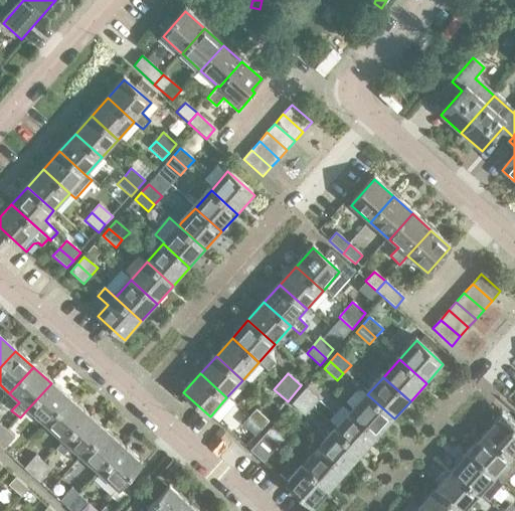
[(51,383),(27,409),(45,426),(69,399),(51,383)]
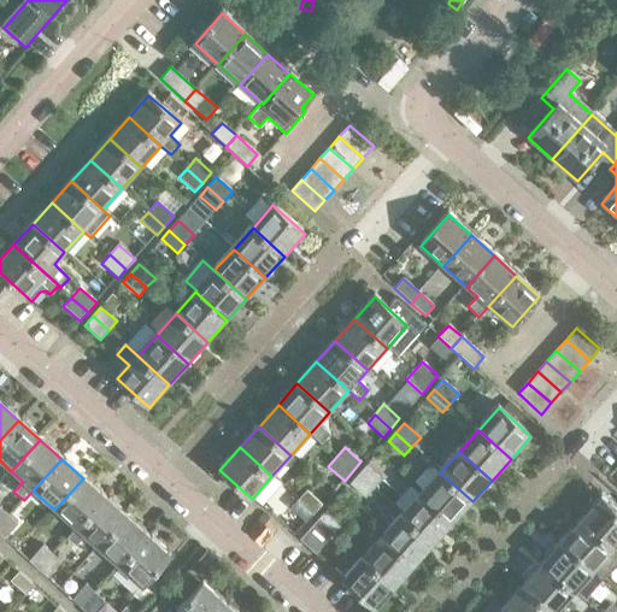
[(382,481),(365,466),(357,476),(372,490),(382,481)]
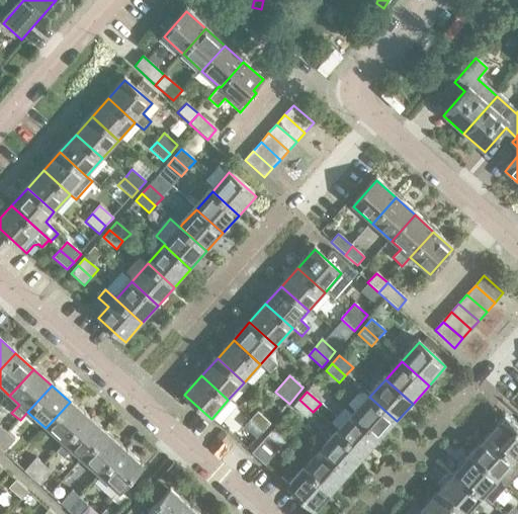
[(369,397),(353,415),(380,439),(397,421),(369,397)]
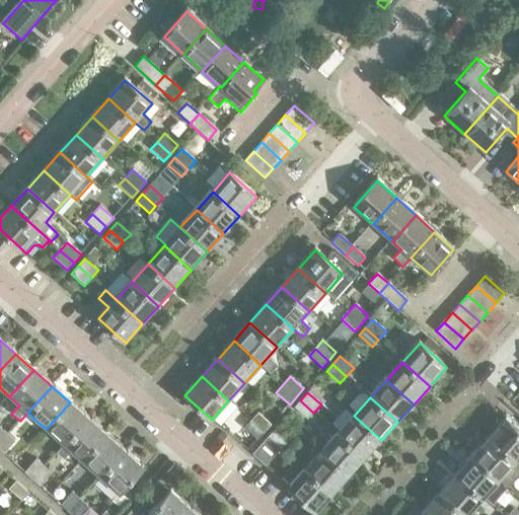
[(313,413),(300,400),(294,408),(307,420),(313,413)]
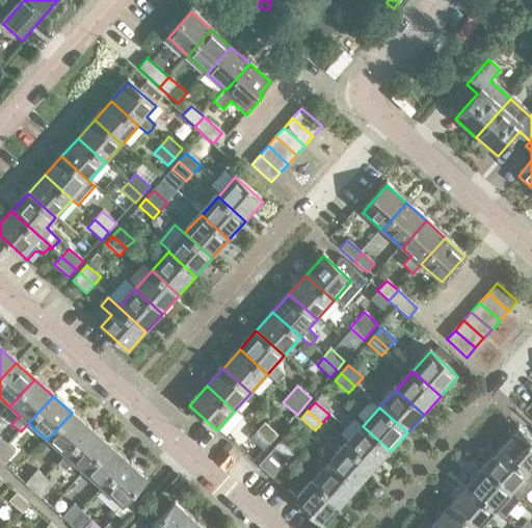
[(72,413),(47,440),(64,456),(57,465),(58,465),(90,429),(72,413)]
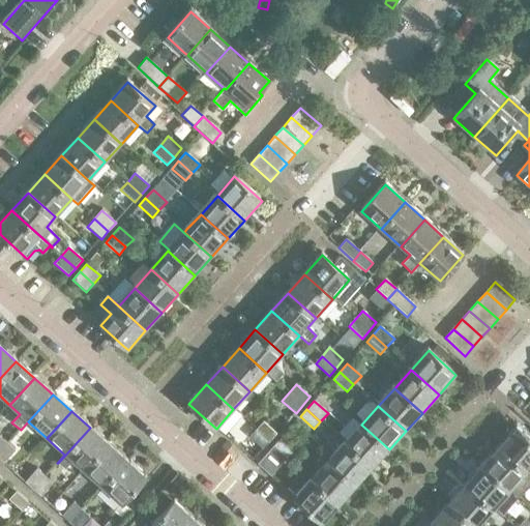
[(269,442),(276,434),(263,421),(256,430),(269,442)]
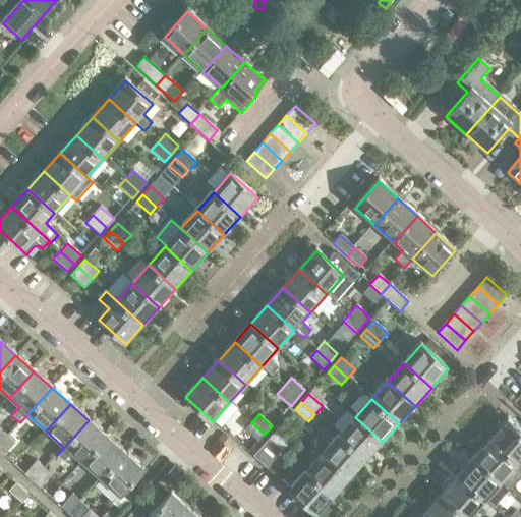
[(355,417),(339,436),(366,460),(383,442),(355,417)]
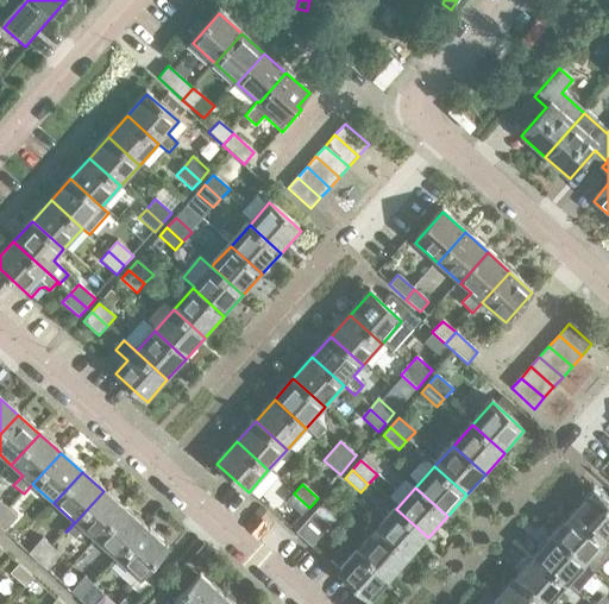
[(104,491),(67,532),(75,539),(83,529),(96,541),(125,510),(104,491)]
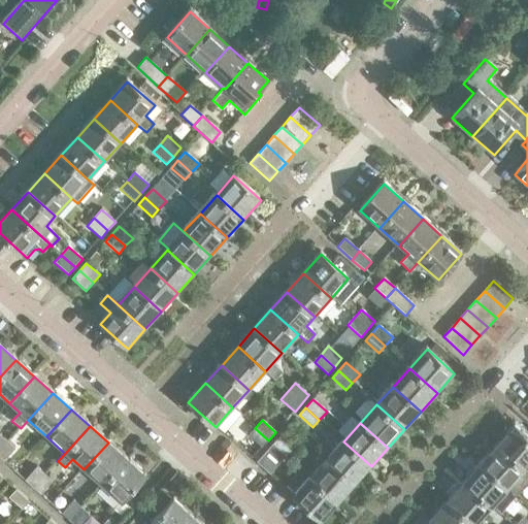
[(268,440),(255,428),(249,436),(262,448),(268,440)]
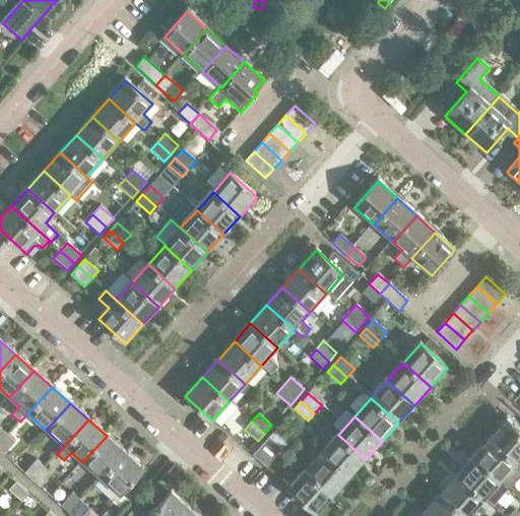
[(519,433),(507,422),(490,440),(517,464),(519,459),(519,433)]
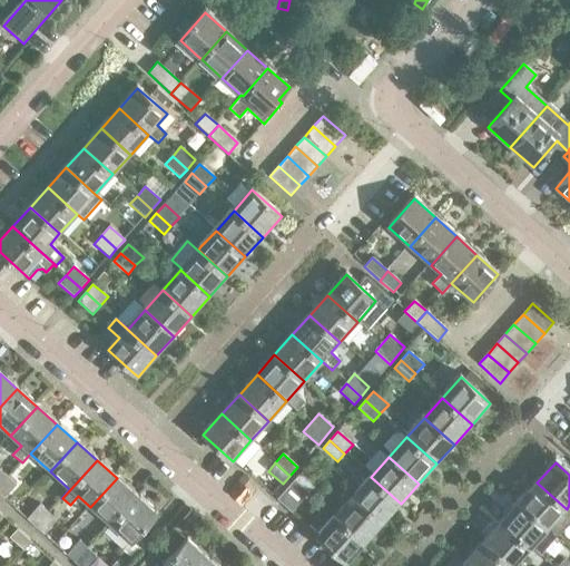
[(0,487),(9,478),(0,469),(0,487)]
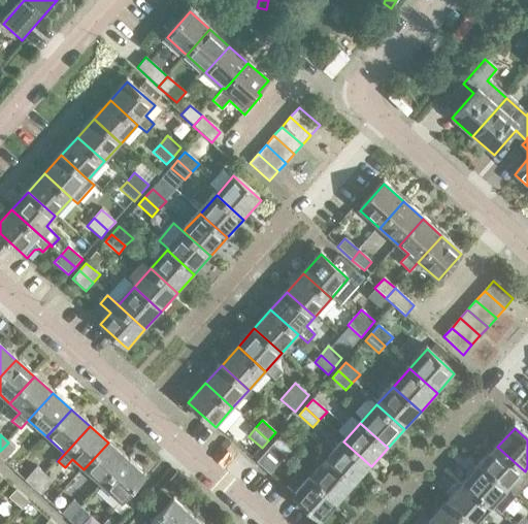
[(294,448),(281,436),(272,445),(287,456),(294,448)]
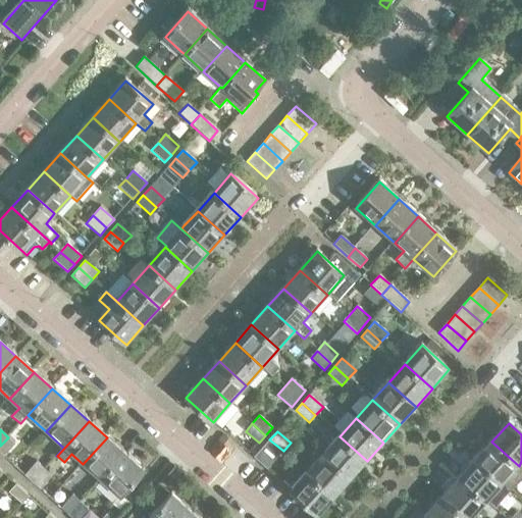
[(340,436),(323,455),(351,479),(367,461),(340,436)]
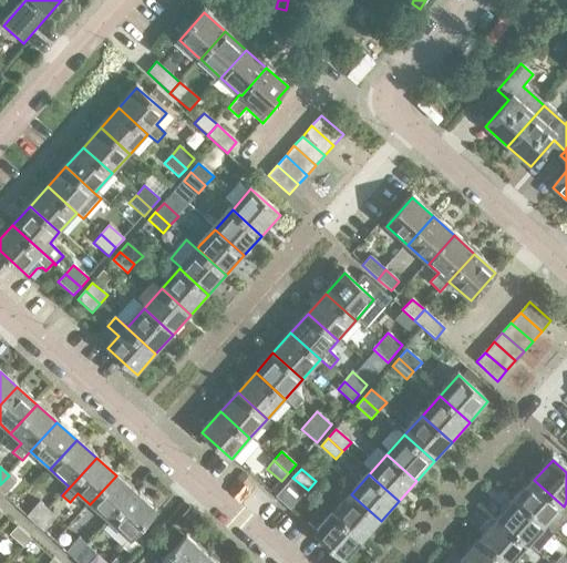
[(0,484),(0,493),(3,497),(17,482),(9,476),(0,484)]
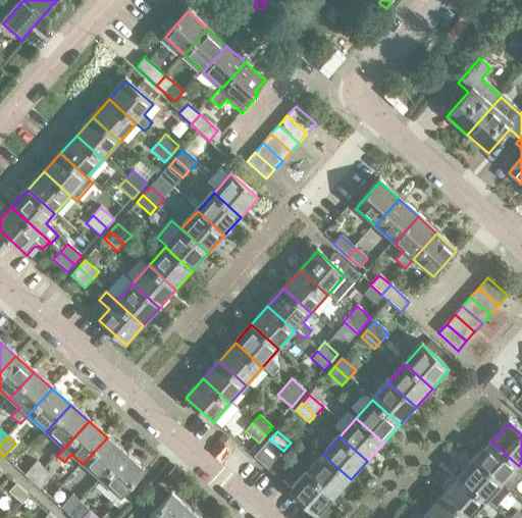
[(107,437),(83,464),(101,480),(124,454),(107,437)]
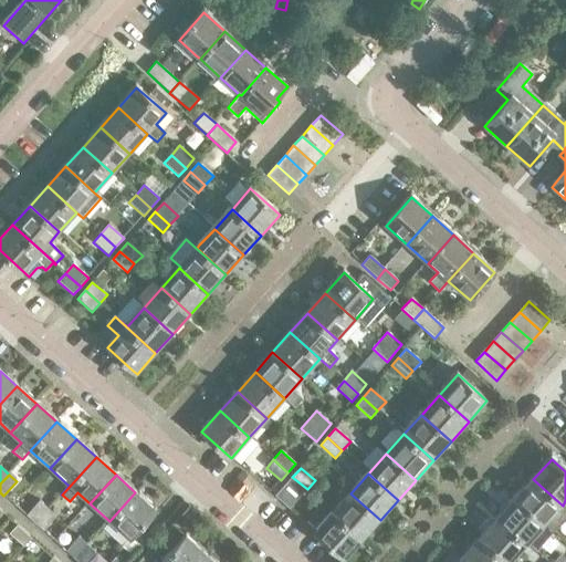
[(307,489),(292,477),(274,497),(285,506),(296,495),(300,498),(307,489)]
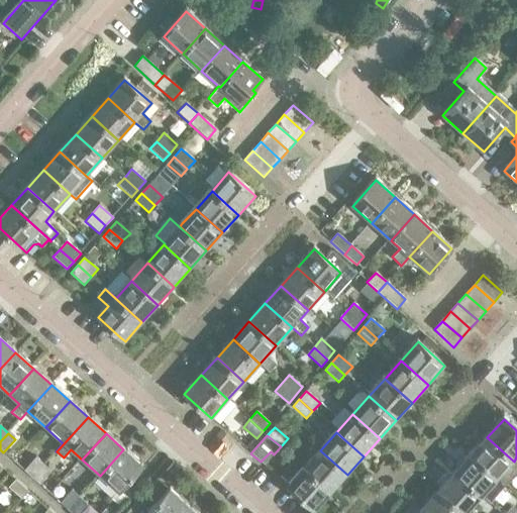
[(516,464),(514,462),(487,437),(471,455),(505,486),(516,473),(516,464)]
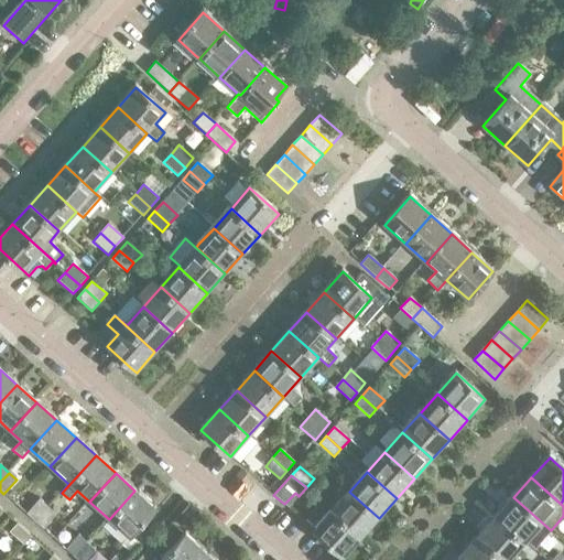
[(134,491),(109,519),(129,538),(155,508),(134,491)]
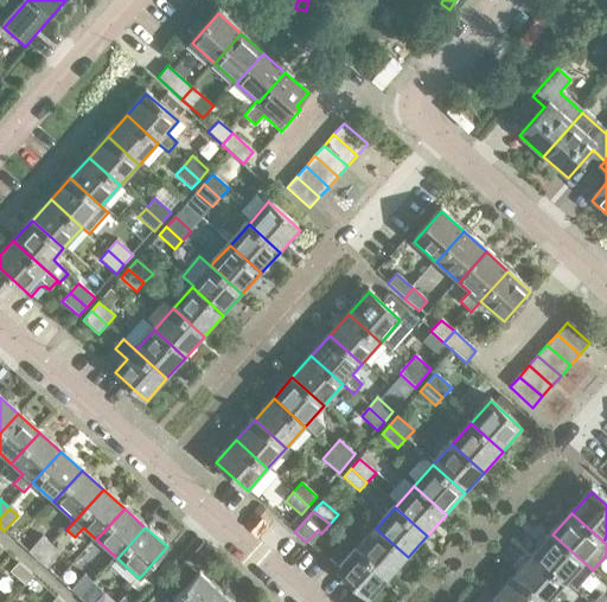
[(376,529),(358,550),(389,578),(408,557),(376,529)]
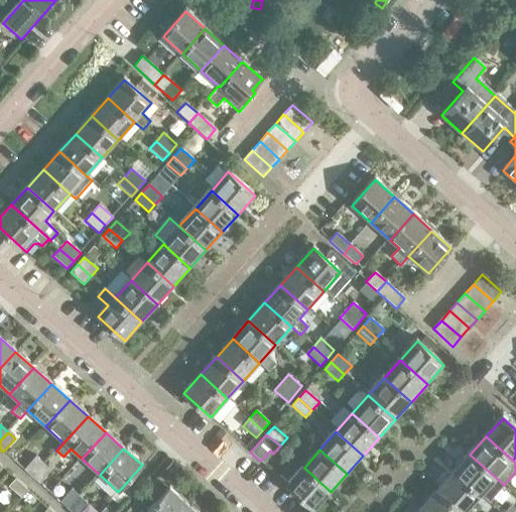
[(504,485),(470,455),(454,473),(481,496),(488,503),(504,485)]
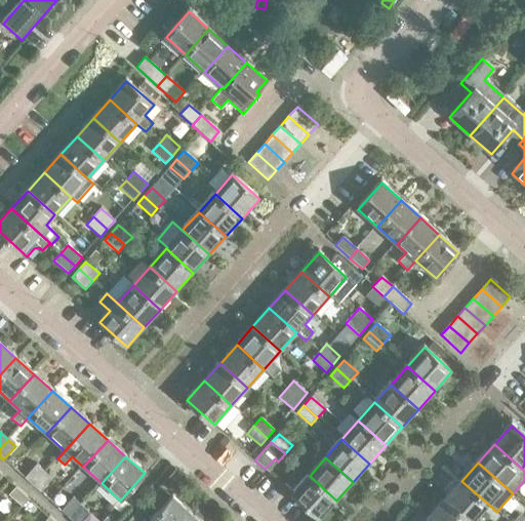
[(33,486),(45,473),(36,465),(24,478),(33,486)]
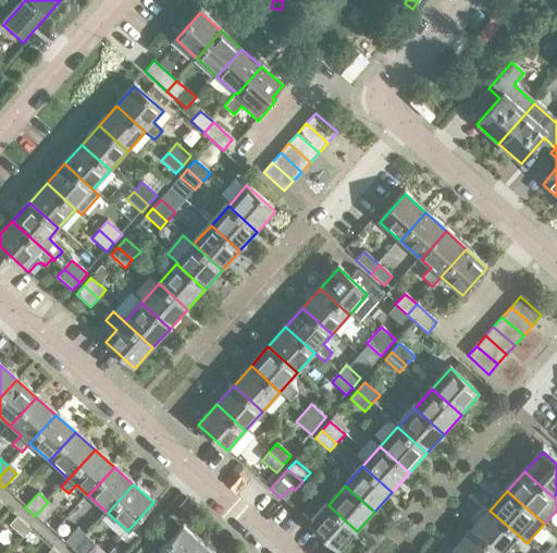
[(35,516),(42,523),(56,508),(48,502),(35,516)]
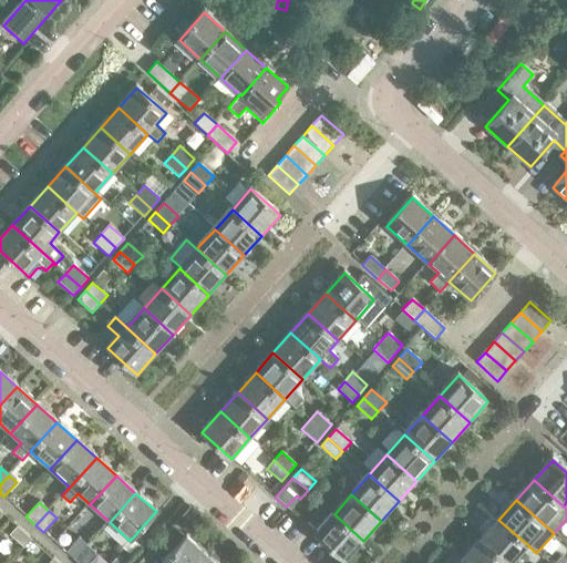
[(334,514),(316,534),(346,561),(363,541),(334,514)]
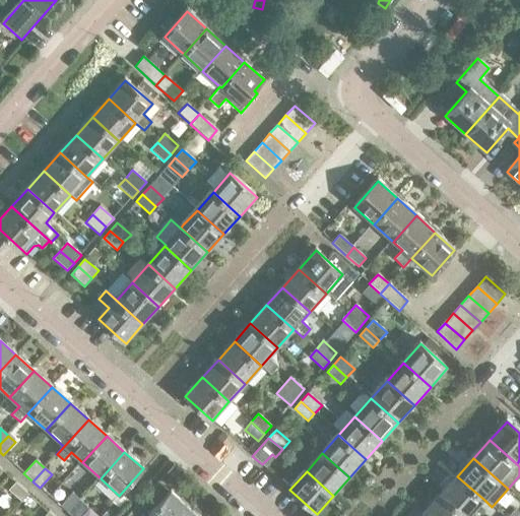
[(484,500),(457,476),(441,494),(465,515),(471,515),(484,500)]
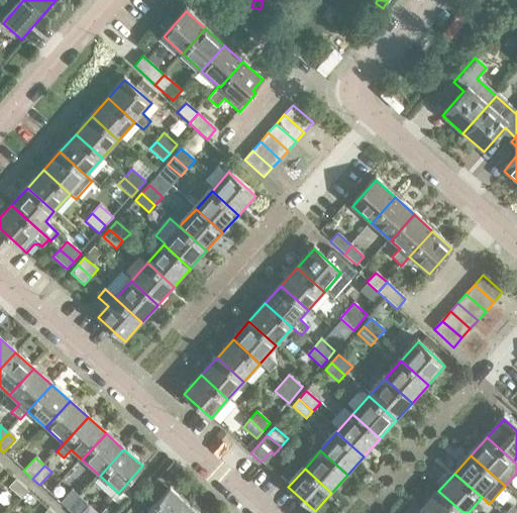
[(28,491),(15,480),(8,488),(21,499),(28,491)]
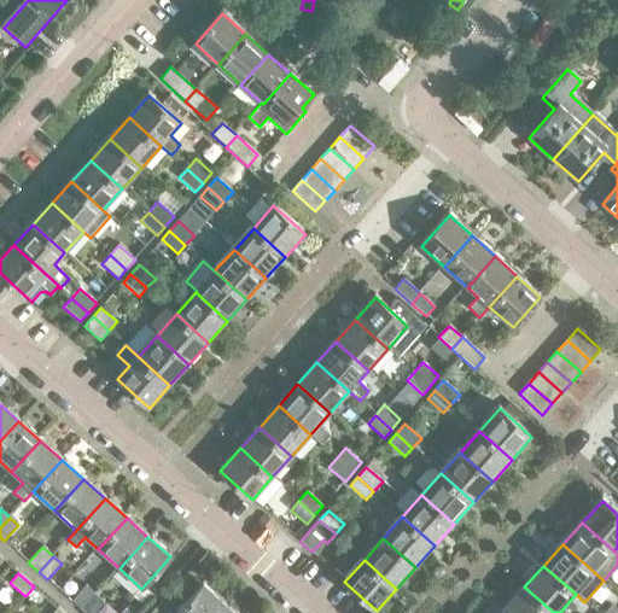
[(82,611),(95,595),(86,585),(71,601),(82,611)]
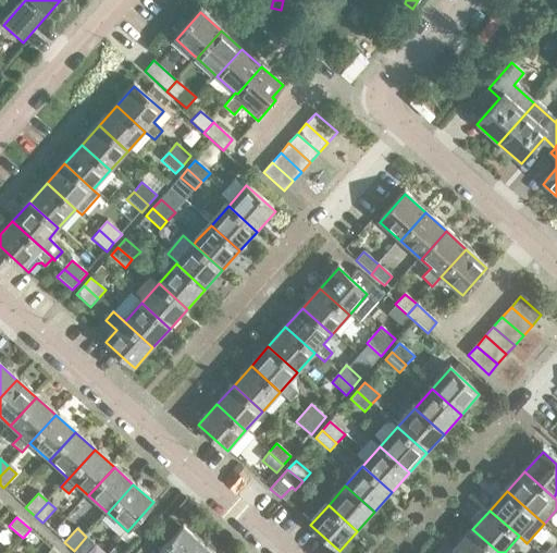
[(196,552),(202,547),(182,528),(161,552),(196,552)]
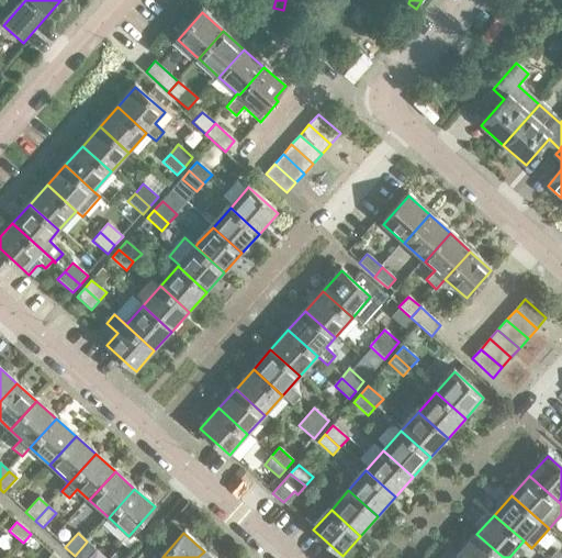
[(503,557),(476,534),(460,554),(463,557),(503,557)]
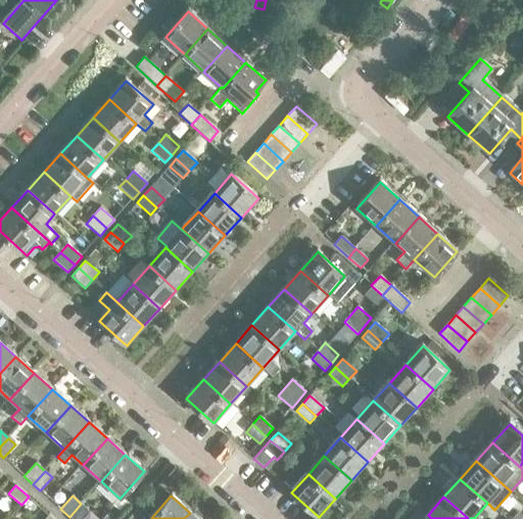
[(69,517),(70,518),(80,518),(88,510),(81,504),(69,517)]
